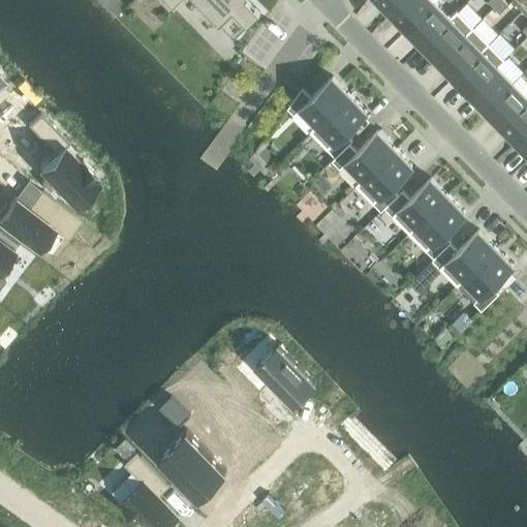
[(160,0),(171,10),(180,0),(191,0),(231,40),(257,14),(243,0),(160,0)]
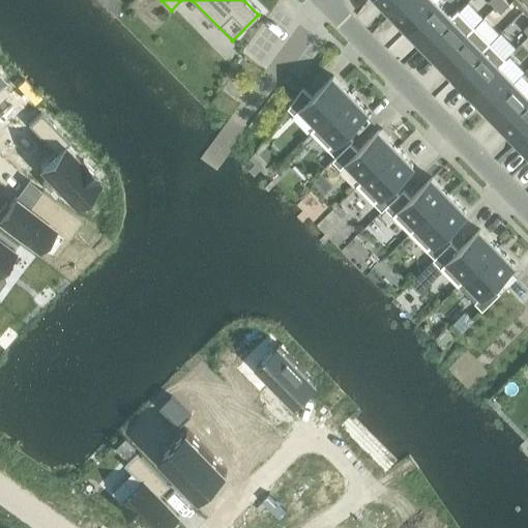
[(374,0),(390,17),(407,0),(374,0)]
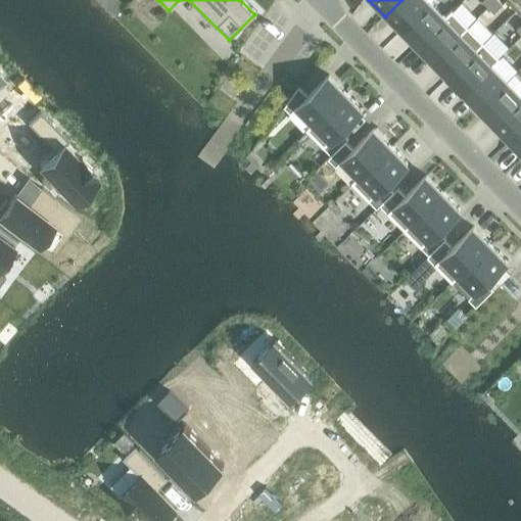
[(428,4),(424,0),(401,0),(385,16),(399,32),(428,4)]
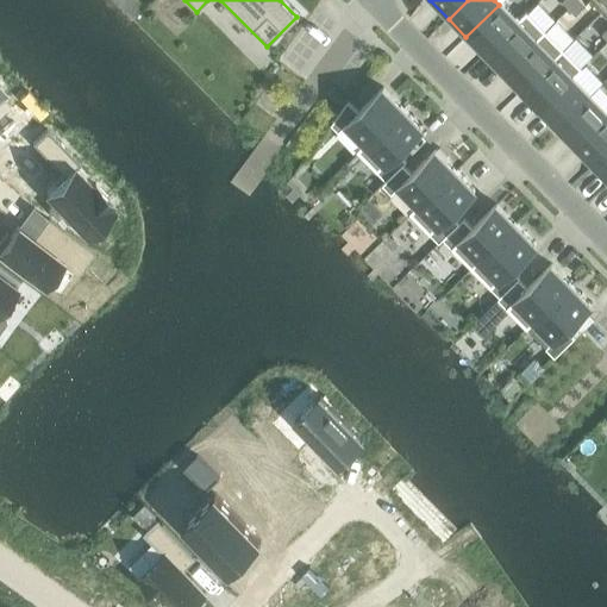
[(567,11),(576,1),(575,0),(563,0),(559,4),(567,11)]
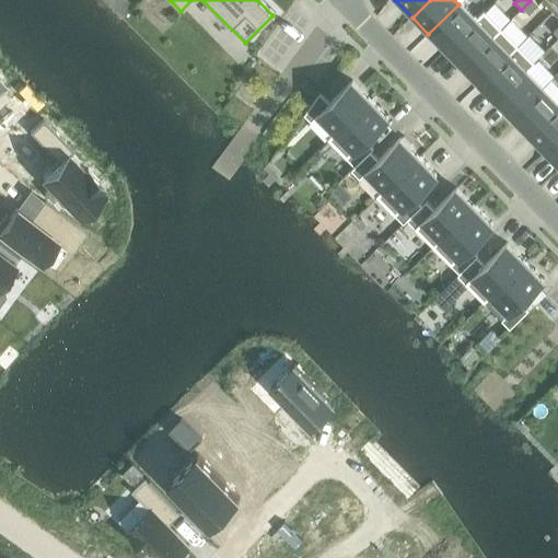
[(557,0),(549,0),(548,1),(557,11),(557,10),(557,0)]
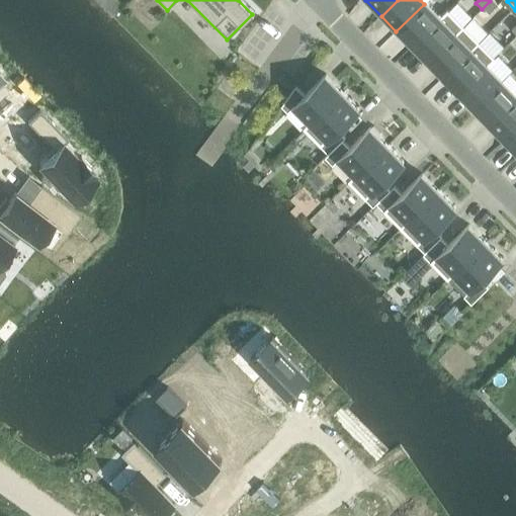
[(496,7),(490,1),(482,9),(487,15),(496,7)]
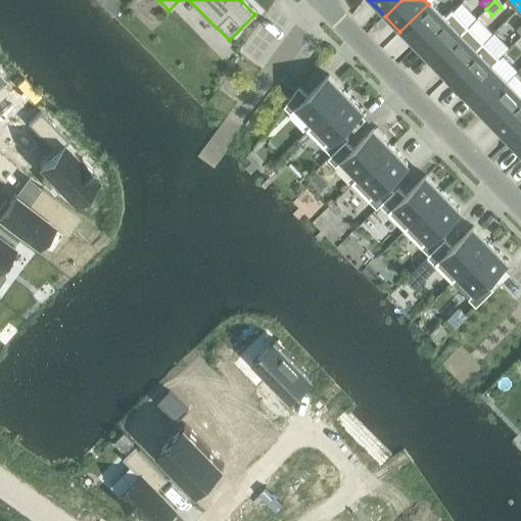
[(399,32),(415,47),(442,19),(428,4),(399,32)]
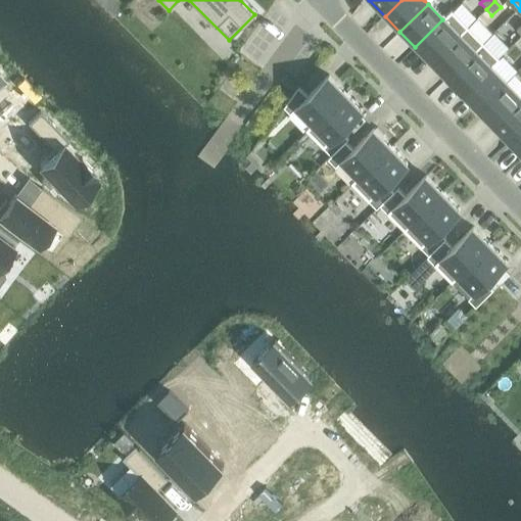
[(442,19),(415,47),(431,63),(466,29),(450,12),(442,19)]
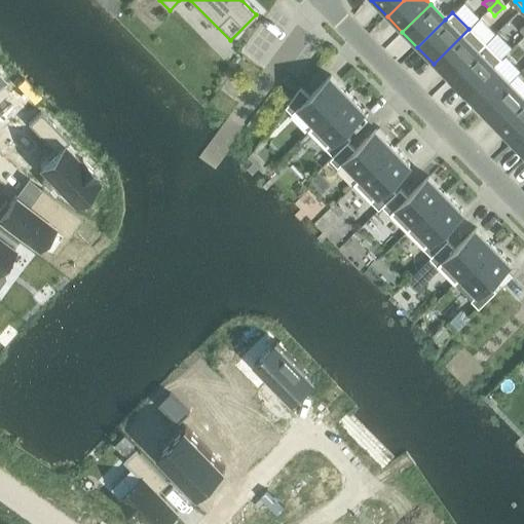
[(469,29),(434,64),(449,79),(484,45),(469,29)]
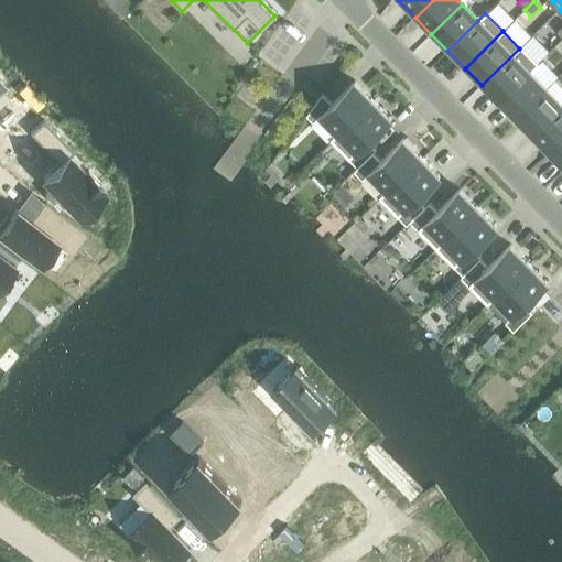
[(482,85),(499,103),(529,74),(537,66),(519,49),(482,85)]
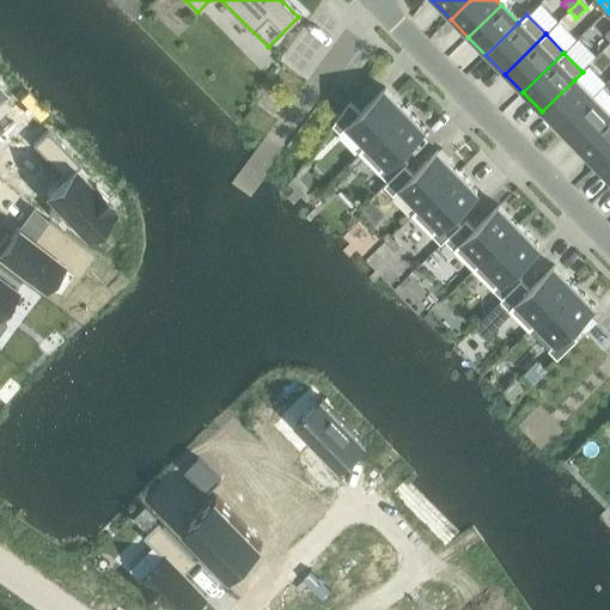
[(574,80),(542,111),(559,129),(591,97),(574,80)]
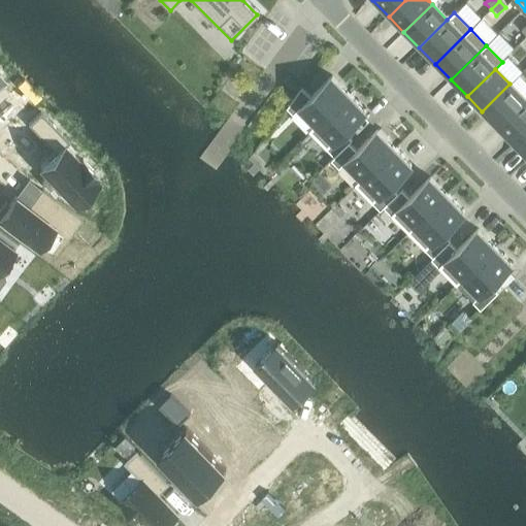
[(315,127),(347,96),(329,78),(308,99),(299,90),(285,110),(291,117),(298,110),(314,126),(315,127)]
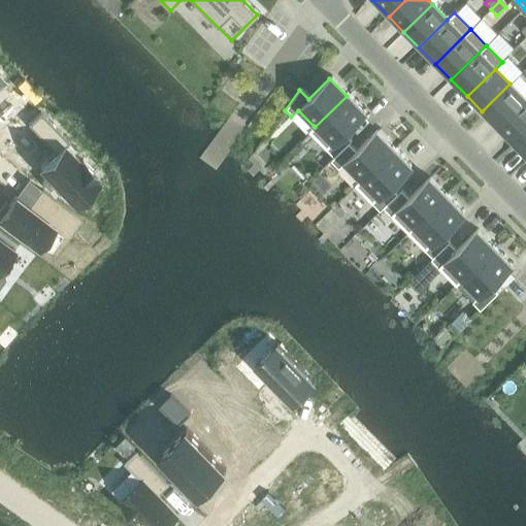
[(510,84),(482,111),(496,127),(525,99),(510,84)]
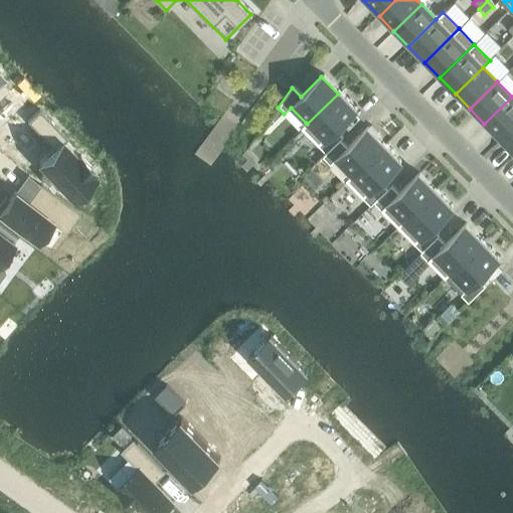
[(354,111),(338,94),(307,124),(306,123),(299,130),(324,155),(341,138),(334,131),(354,111)]
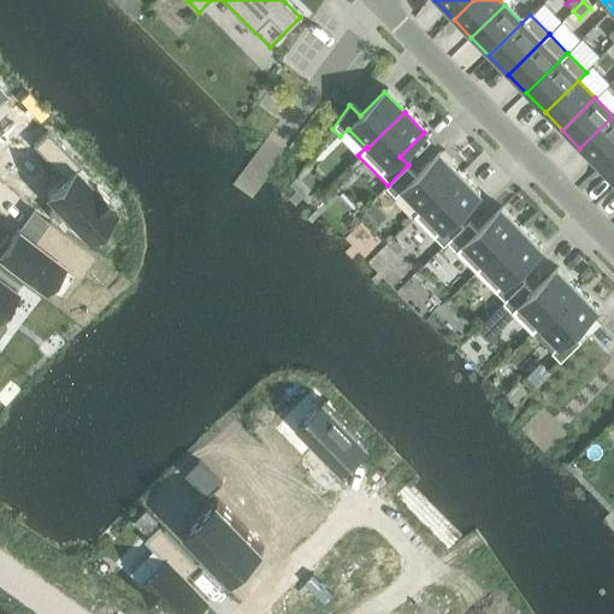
[(579,148),(598,167),(613,152),(613,113),(613,116),(579,148)]
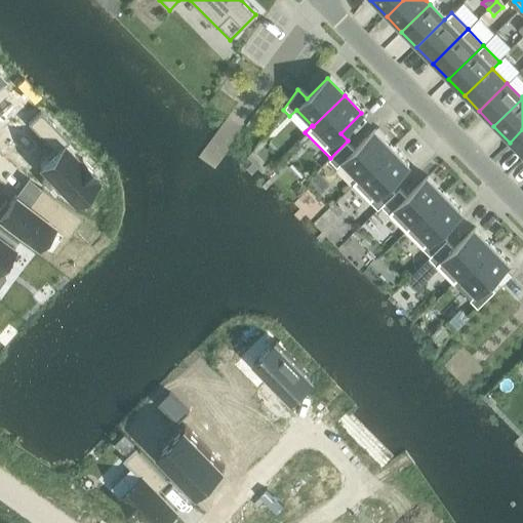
[(38,114),(26,126),(53,154),(38,169),(45,176),(40,182),(54,197),(59,191),(73,204),(96,182),(93,178),(94,176),(80,161),(78,163),(63,147),(67,144),(38,114)]
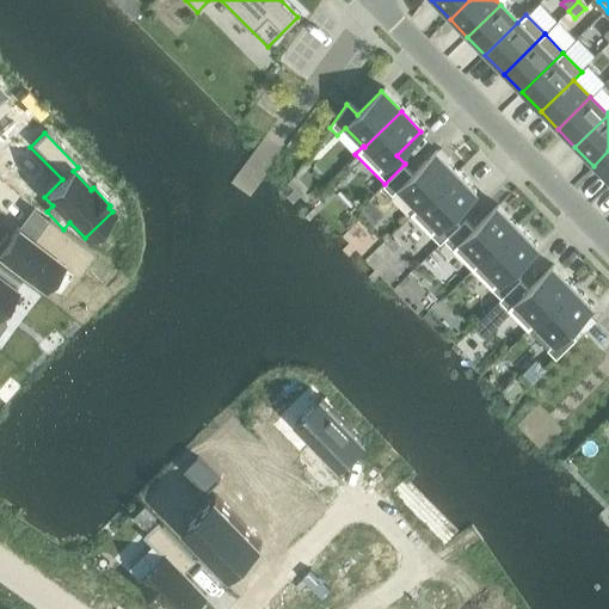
[(608,151),(594,166),(608,182),(608,151)]
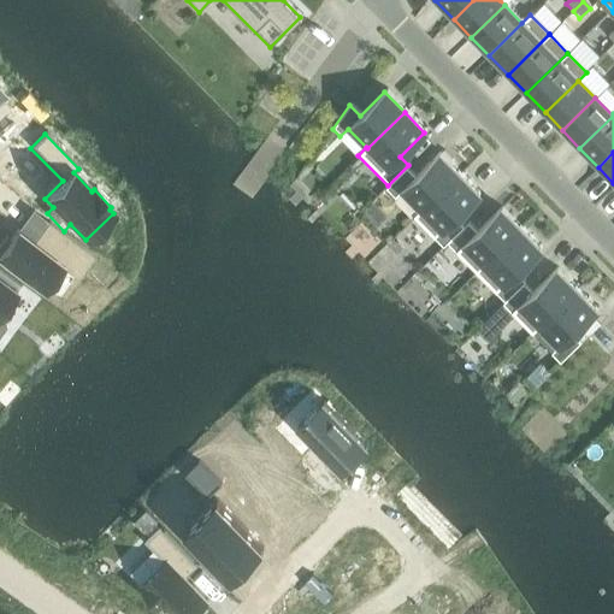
[(401,192),(420,211),(458,175),(438,154),(421,171),(412,161),(408,165),(388,186),(384,190),(394,200),(401,192)]
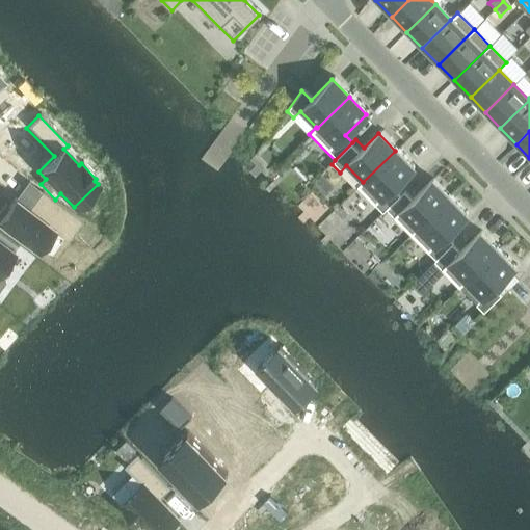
[(363,182),(355,188),(380,214),(385,211),(399,196),(391,189),(413,168),(395,151),(363,182)]
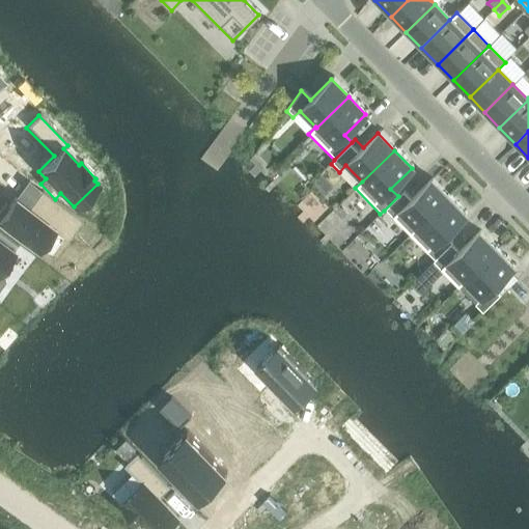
[(398,196),(384,211),(409,235),(447,198),(430,181),(410,200),(401,193),(398,196)]
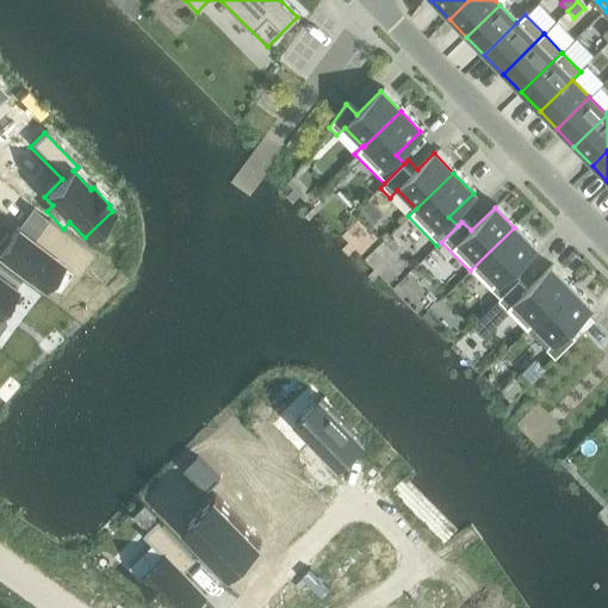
[(2,235),(0,239),(0,256),(55,299),(72,277),(86,289),(104,266),(45,222),(31,241),(14,228),(6,239),(2,235)]
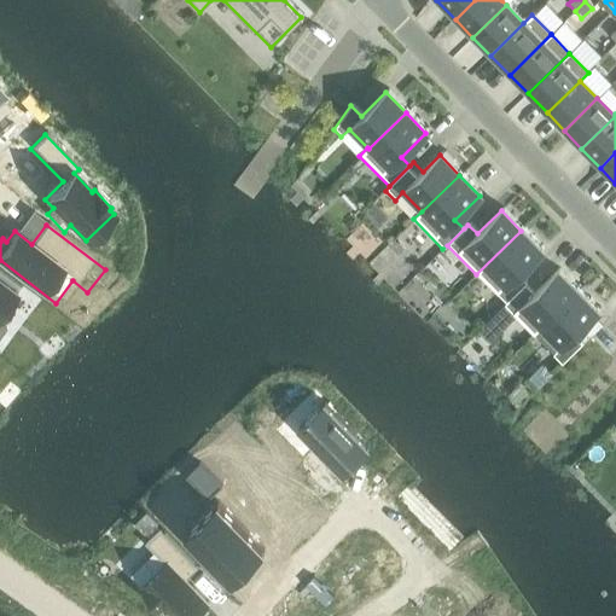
[(476,274),(505,304),(523,285),(526,284),(516,275),(541,251),(521,231),(476,274)]
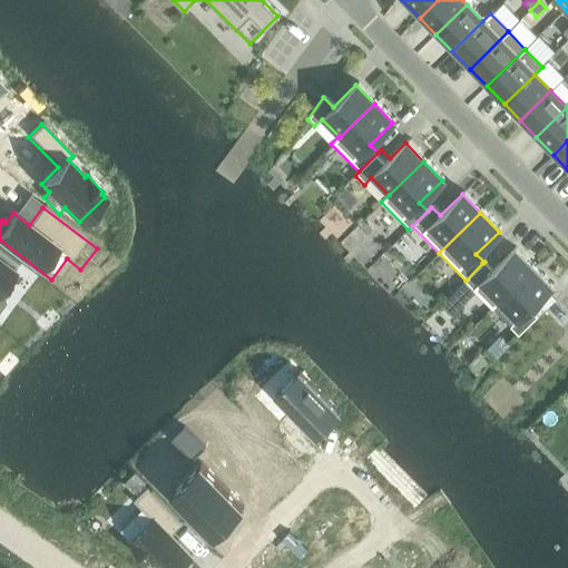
[(482,263),(466,281),(462,283),(490,311),(498,303),(498,302),(531,268),(513,250),(491,272),(482,263)]
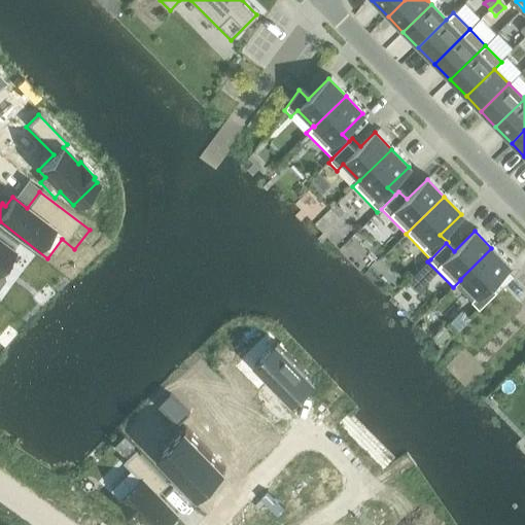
[(0,285),(3,281),(0,279),(0,268),(12,252),(0,242),(0,285)]
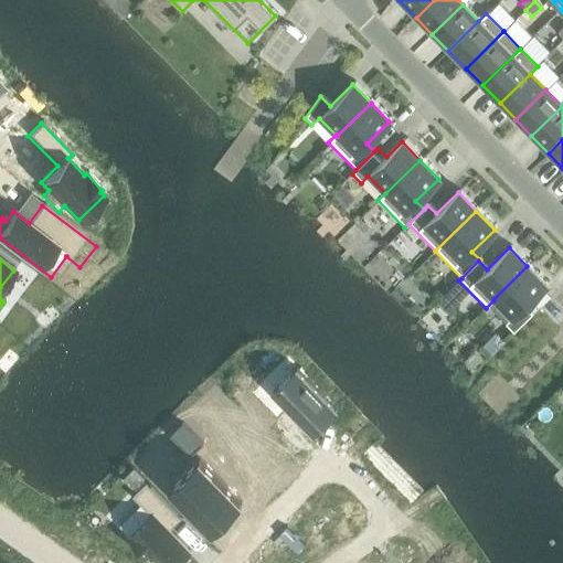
[(545,285),(527,266),(494,299),(494,300),(511,318),(503,326),(512,333),(531,316),(523,307),(545,285)]
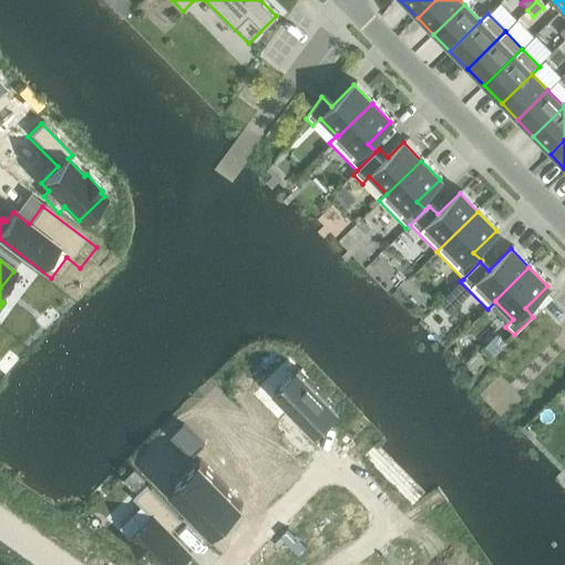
[(296,371),(271,394),(312,435),(336,412),(296,371)]
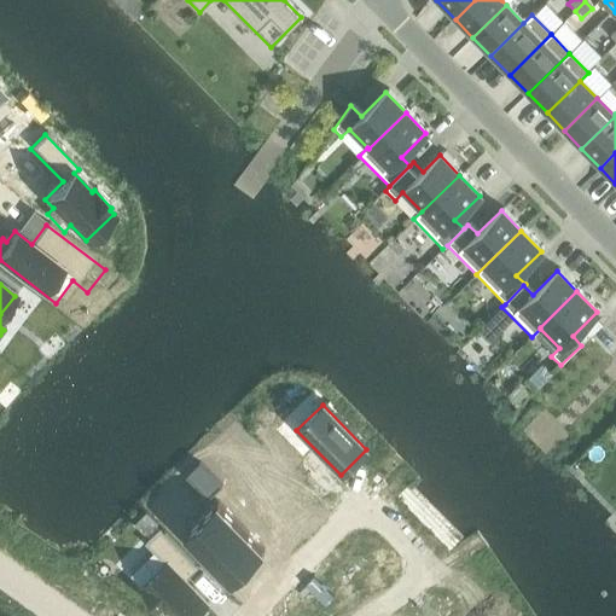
[(263,455),(232,486),(279,534),(286,527),(289,529),(304,513),(302,511),(311,504),(294,487),(290,489),(277,476),(280,472),(263,455)]
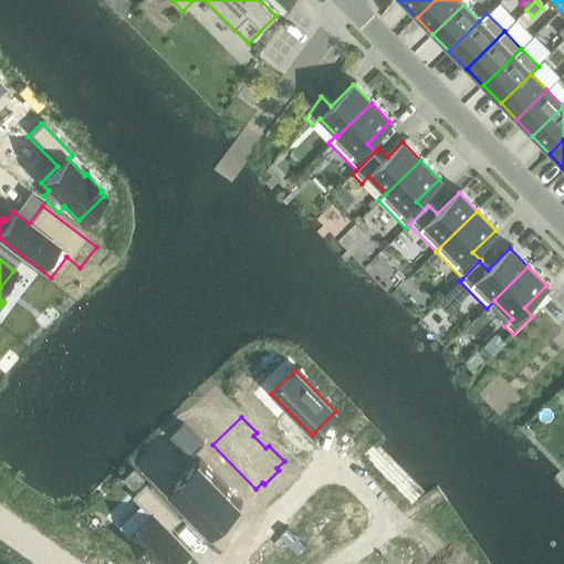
[(180,425),(168,438),(188,459),(201,447),(180,425)]
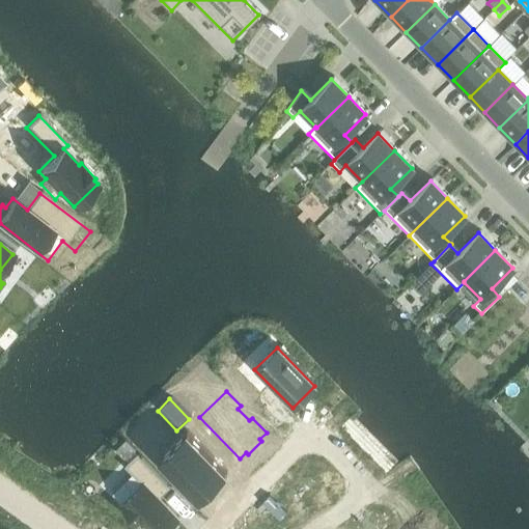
[(185,433),(159,458),(198,499),(225,473),(185,433)]
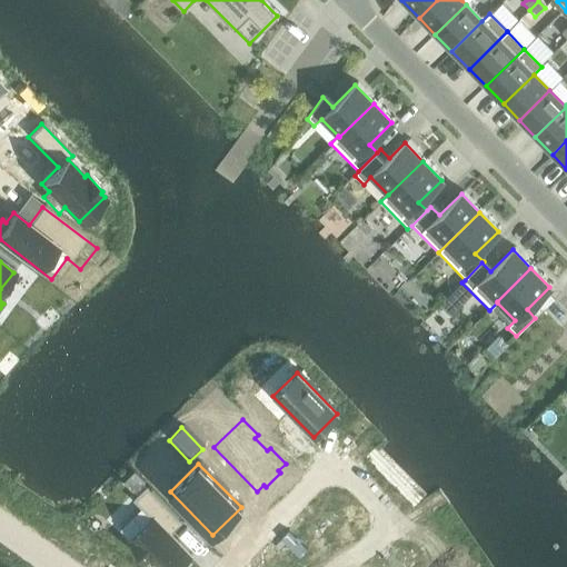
[(129,541),(128,543),(152,566),(180,566),(189,557),(168,535),(179,524),(145,489),(132,501),(140,509),(118,530),(129,541)]
